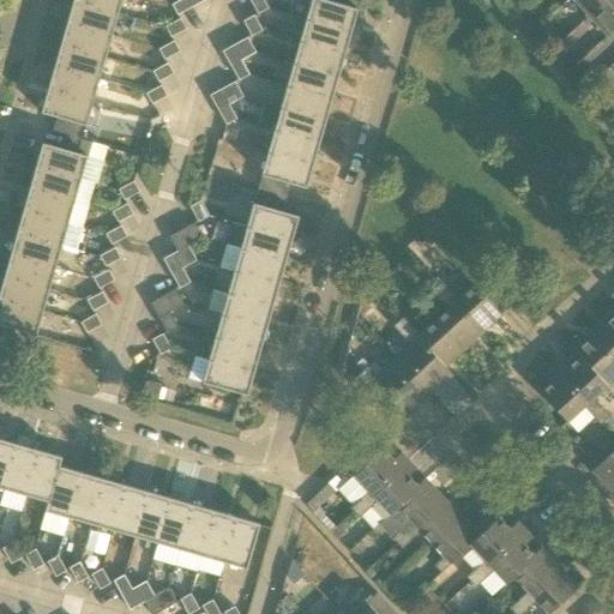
[(119,13),(122,0),(73,0),(73,1),(119,13)]
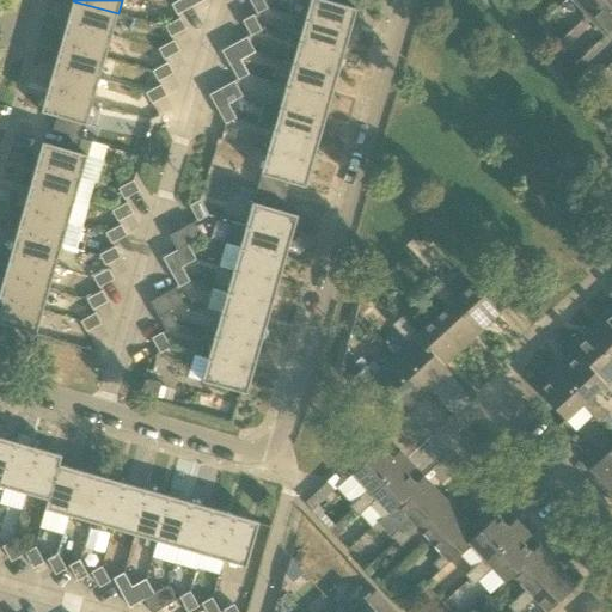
[(177,14),(191,7),(188,0),(181,0),(172,5),(177,14)]
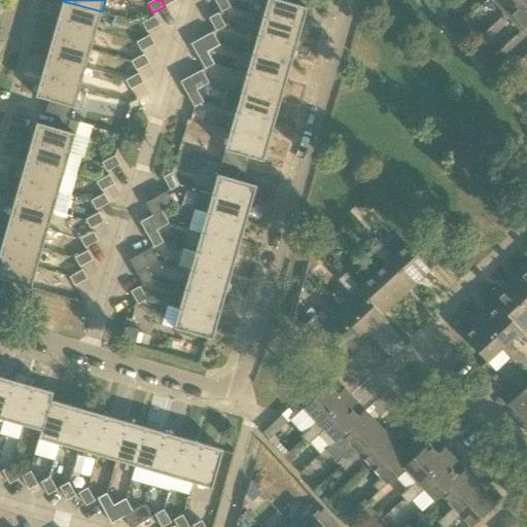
[(215,0),(221,11),(230,7),(225,0),(215,0)]
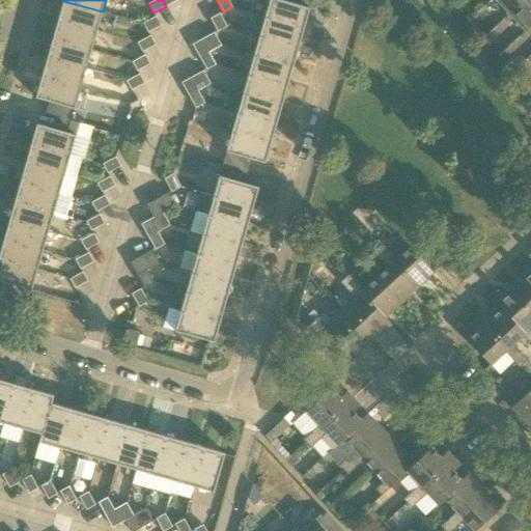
[(304,28),(310,8),(281,0),(270,0),(266,18),(304,28)]
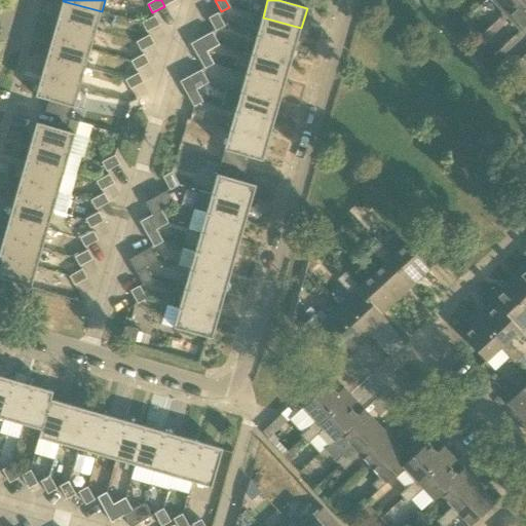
[(492,0),(504,13),(519,0),(492,0)]
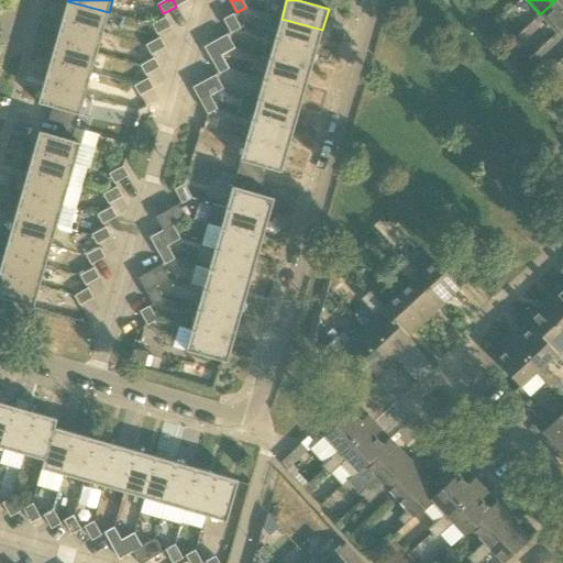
[(562,0),(555,0),(540,14),(558,33),(562,28),(562,0)]
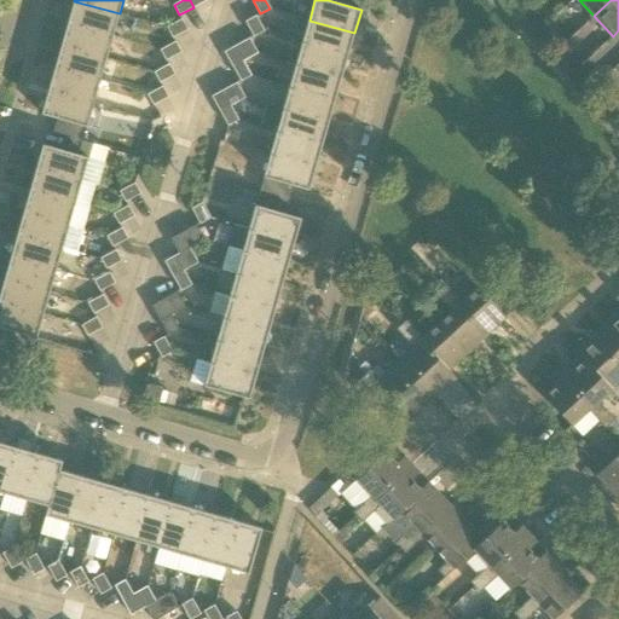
[(114,36),(120,13),(74,1),(68,23),(114,36)]
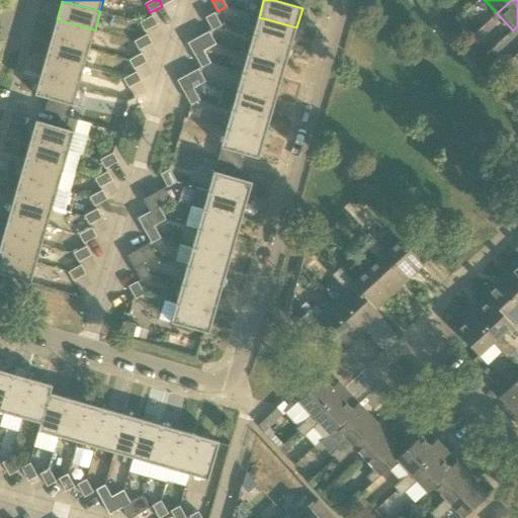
[(206,18),(212,30),(221,25),(214,14),(206,18)]
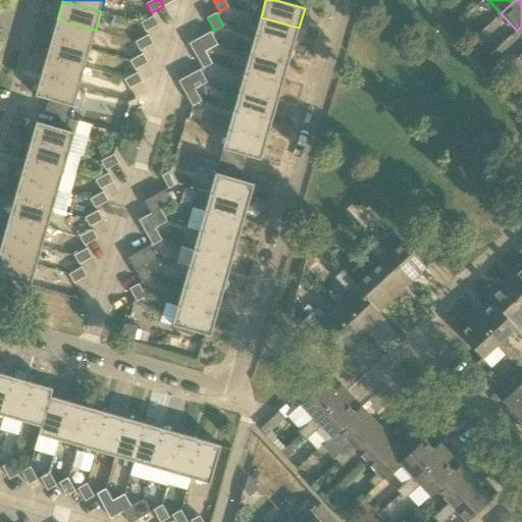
[(142,23),(146,32),(158,24),(154,16),(142,23)]
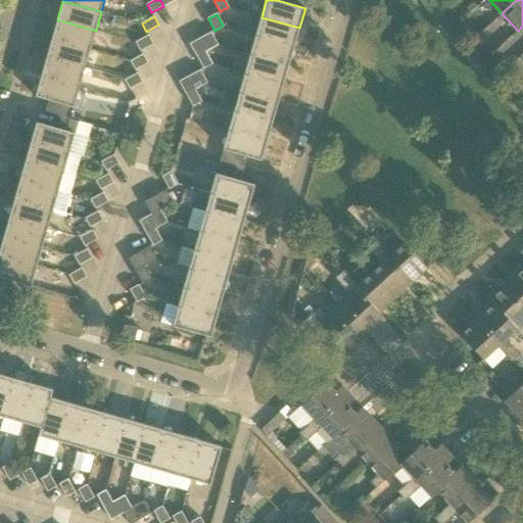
[(294,47),(299,28),(262,17),(255,36),(294,47)]
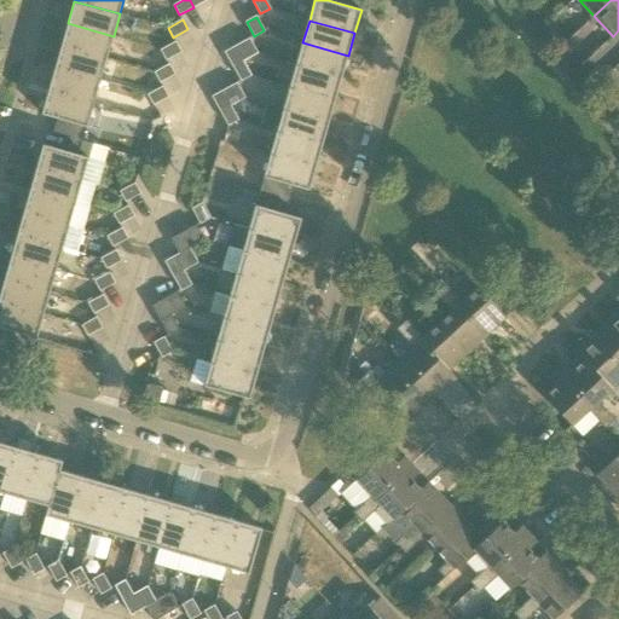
[(106,58),(114,36),(68,23),(62,46),(106,58)]
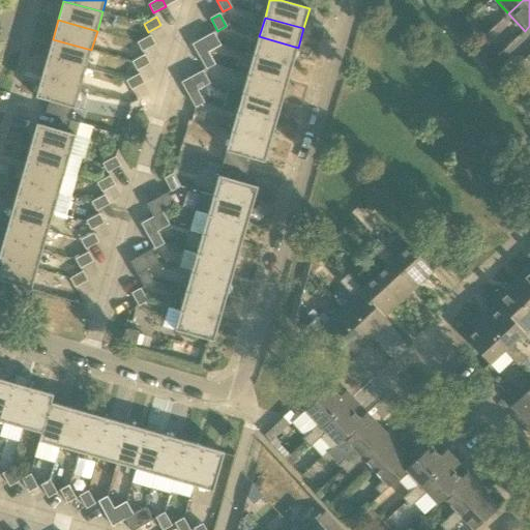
[(200,58),(209,54),(209,52),(221,46),(213,33),(205,37),(194,45),(200,58)]
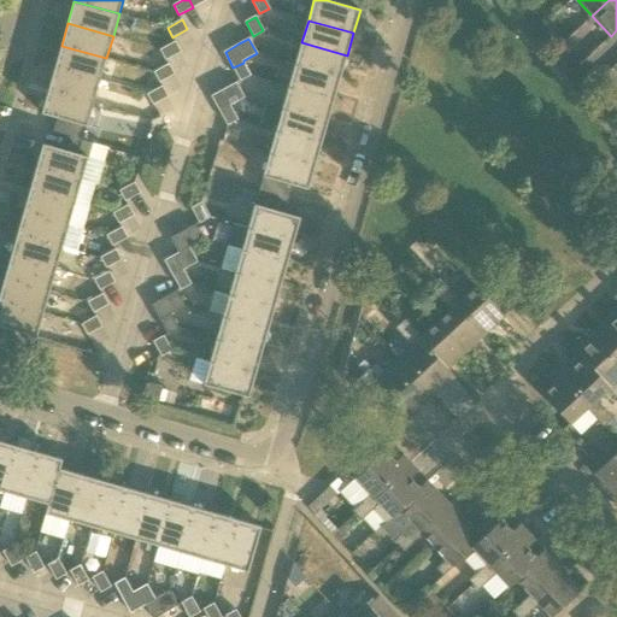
[(160,50),(166,60),(181,52),(175,42),(160,50)]
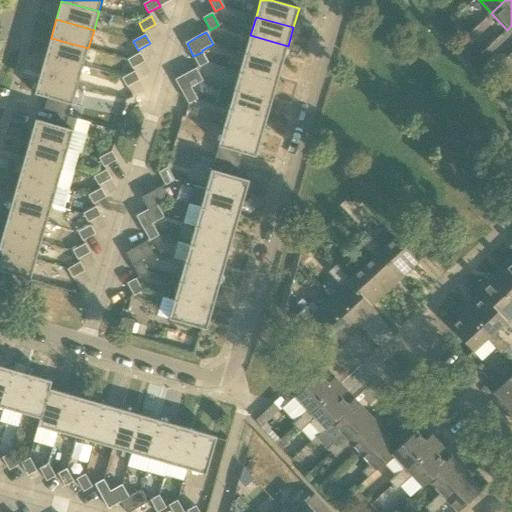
[(282,64),(288,46),(250,35),(245,54),(282,64)]
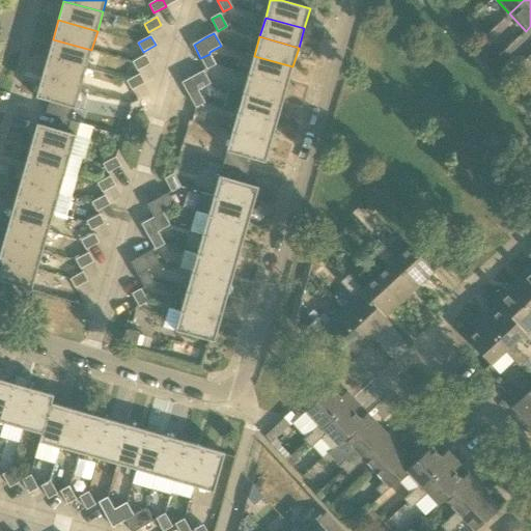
[(86,70),(91,50),(53,39),(47,58),(86,70)]
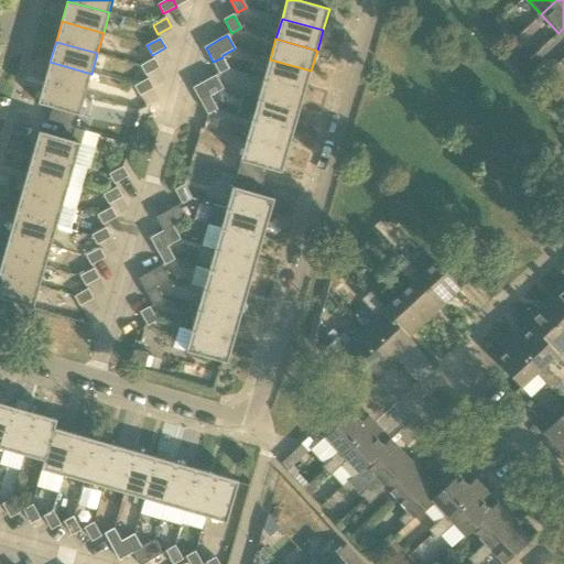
[(530,61),(514,42),(503,52),(520,69),(530,61)]
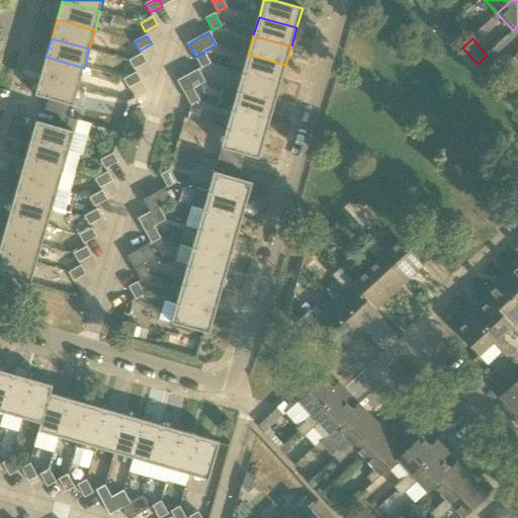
[(201,68),(210,63),(204,53),(195,57),(201,68)]
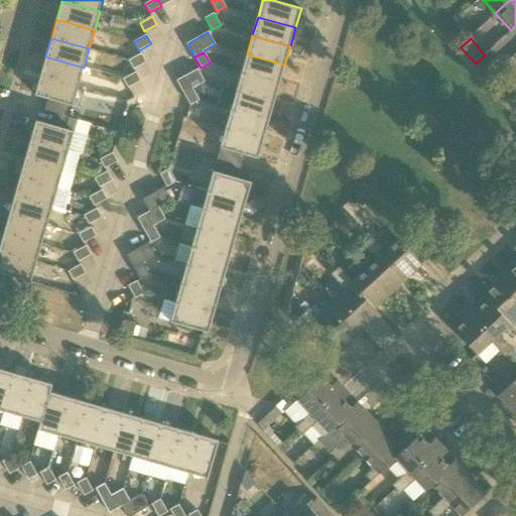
[(129,60),(134,69),(146,61),(141,53),(129,60)]
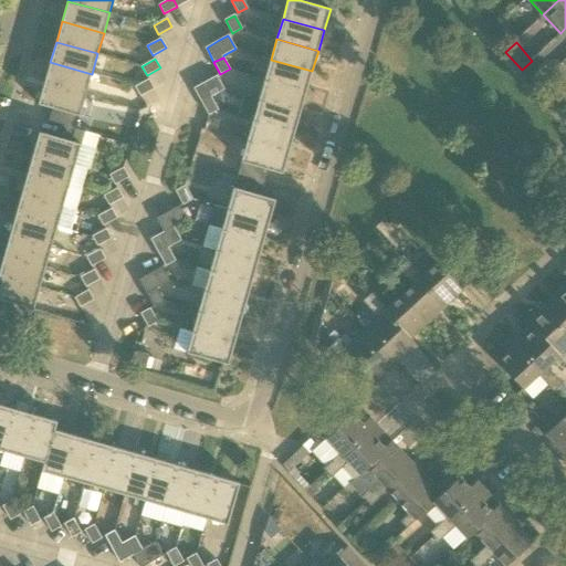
[(306,92),(312,71),(271,60),(265,80),(306,92)]
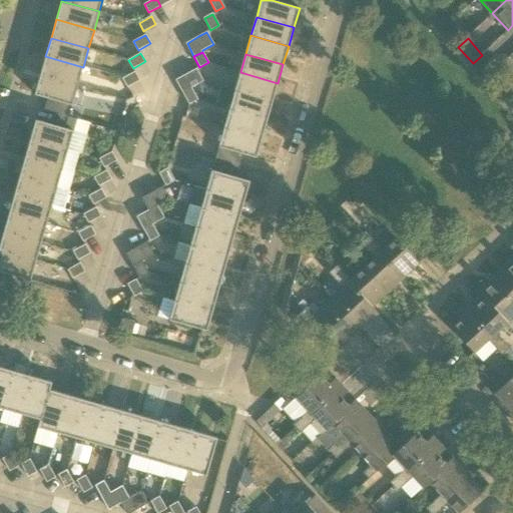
[(78,86),(83,67),(45,56),(40,75),(78,86)]
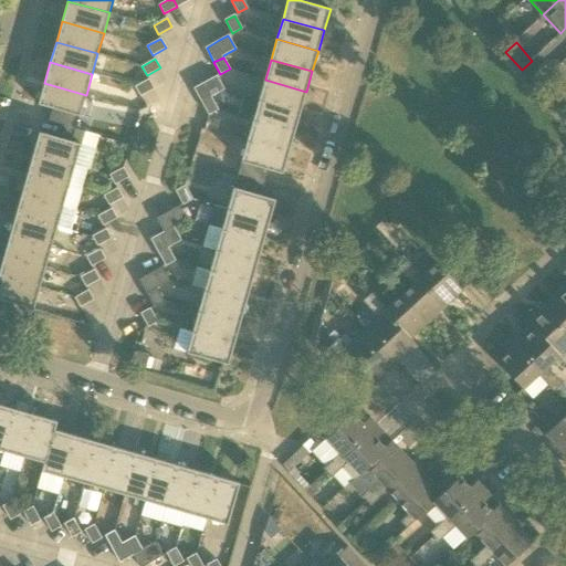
[(210,97),(215,94),(223,90),(217,76),(195,88),(201,102),(210,97)]
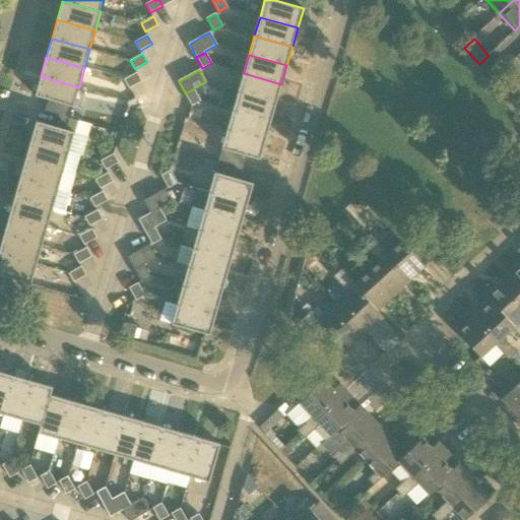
[(124,79),(129,88),(141,81),(137,73),(124,79)]
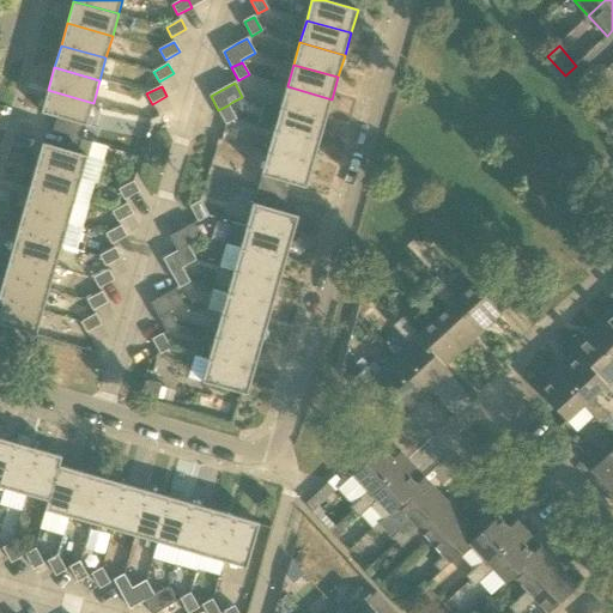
[(326,122),(332,99),(287,86),(280,109),(326,122)]
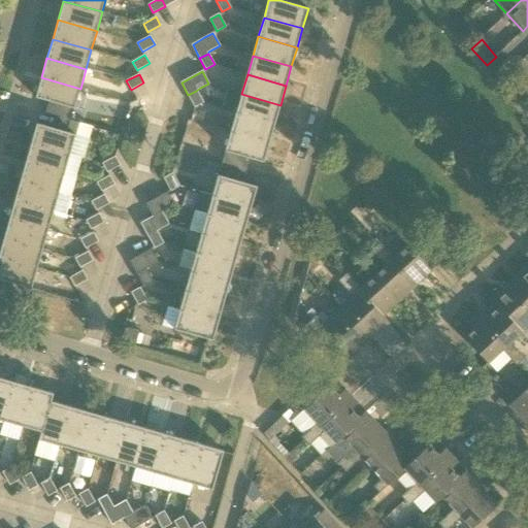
[(71,121),(80,89),(41,77),(35,97),(50,101),(45,113),(61,118),(71,121)]
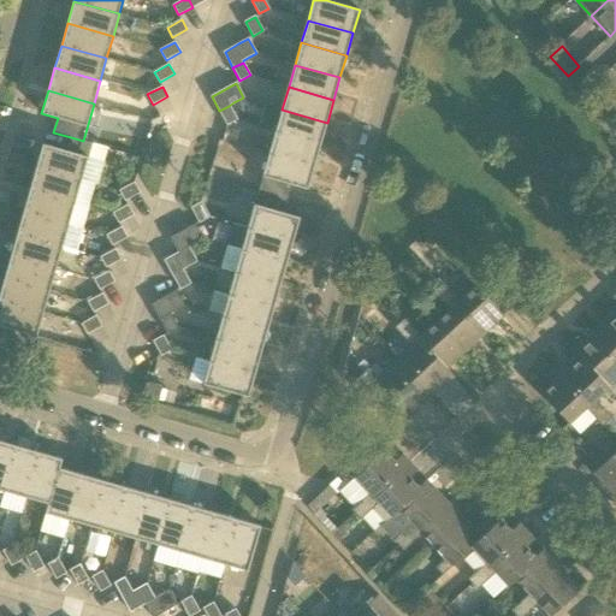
[(282,110),(282,111),(266,105),(260,126),(276,131),(321,144),(327,123),(282,110)]
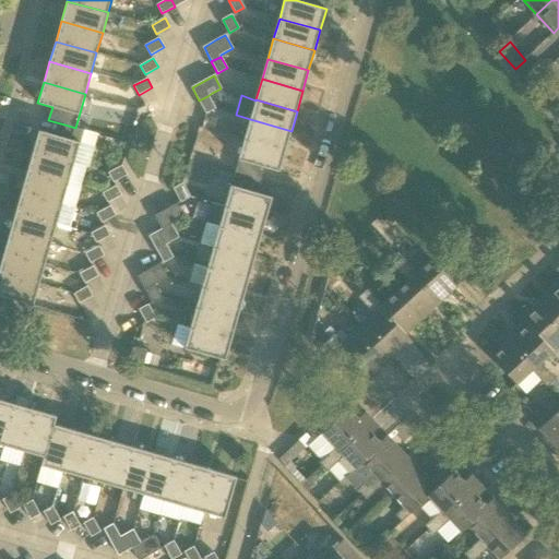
[(207,96),(199,100),(206,114),(215,108),(207,96)]
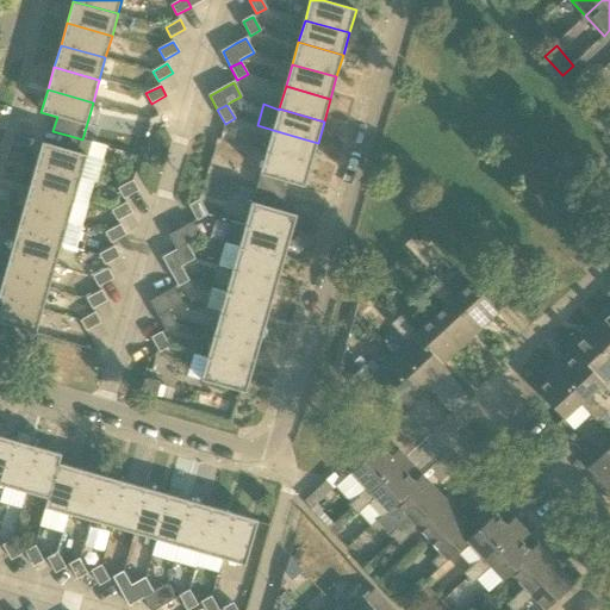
[(311,166),(318,143),(273,130),(267,153),(311,166)]
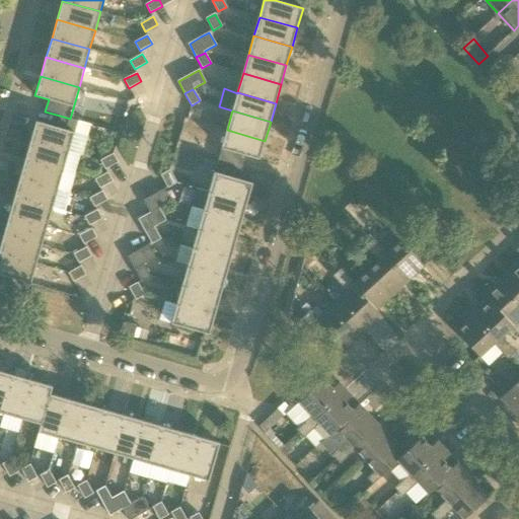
[(66,130),(70,119),(60,116),(56,127),(36,121),(30,141),(69,151),(74,132),(66,130)]
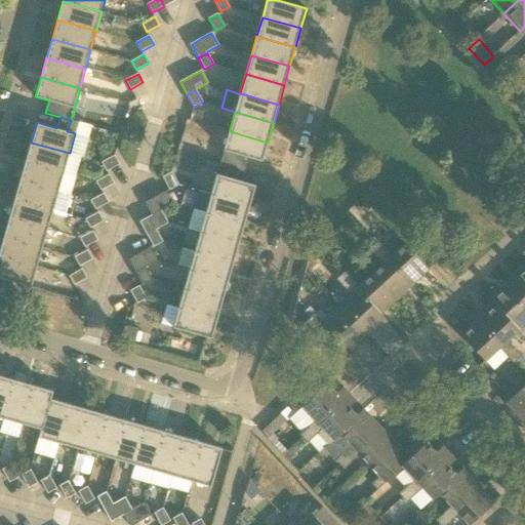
[(263,161),(268,143),(230,131),(220,163),(245,170),(249,158),(263,161)]
